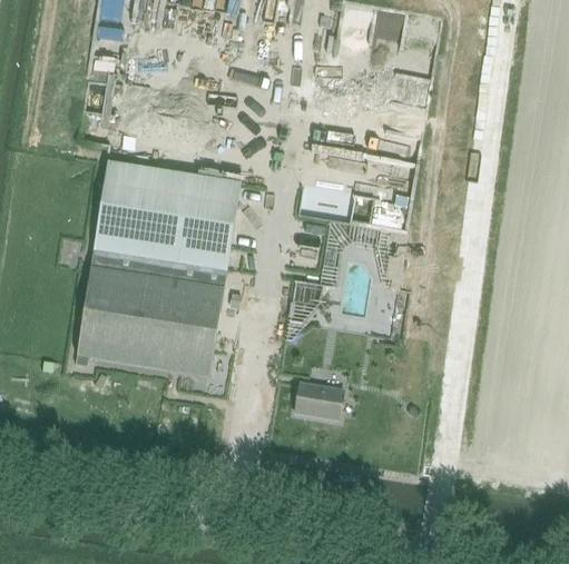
[(107,160),(92,247),(76,354),(209,375),(239,181),(107,160)]
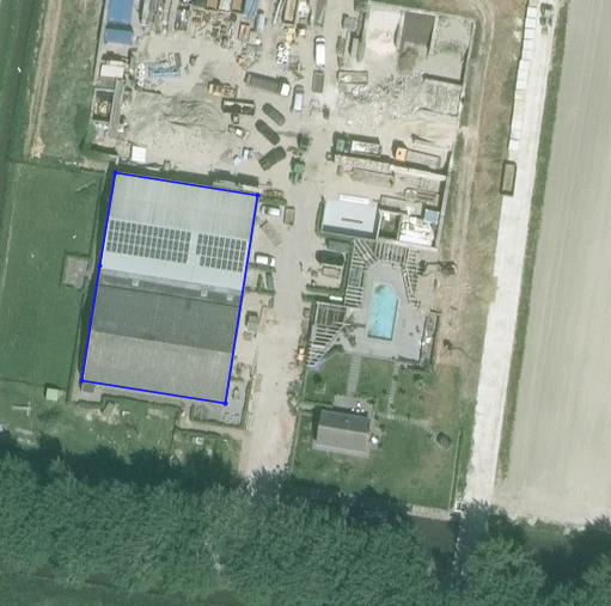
[(392,222),(395,208),(360,202),(358,216),(392,222)]
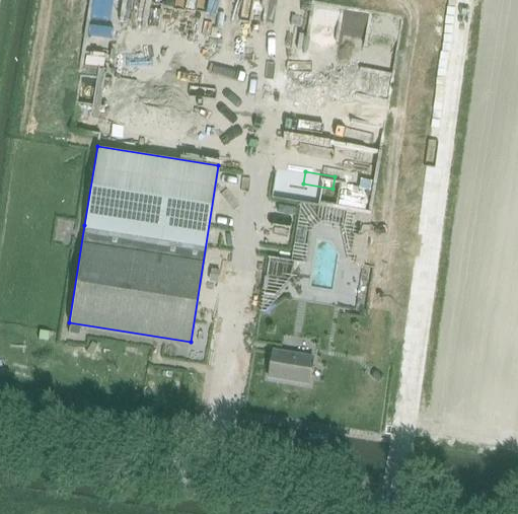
[(320,285),(351,284),(350,267),(320,268),(320,285)]
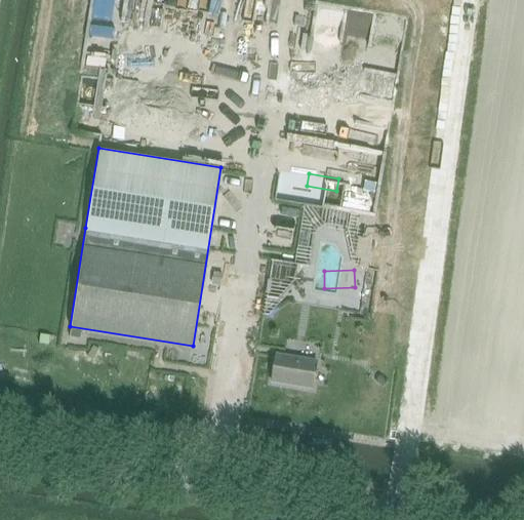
[(316,357),(276,350),(271,378),(312,385),(316,357)]
